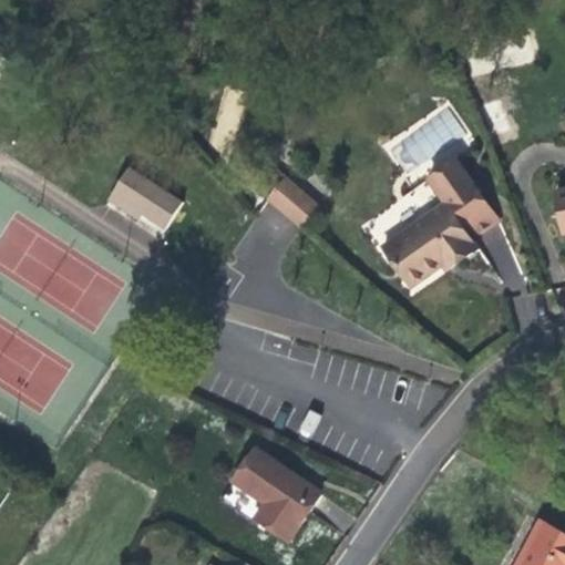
[(0,73),(9,61),(0,54),(0,73)]
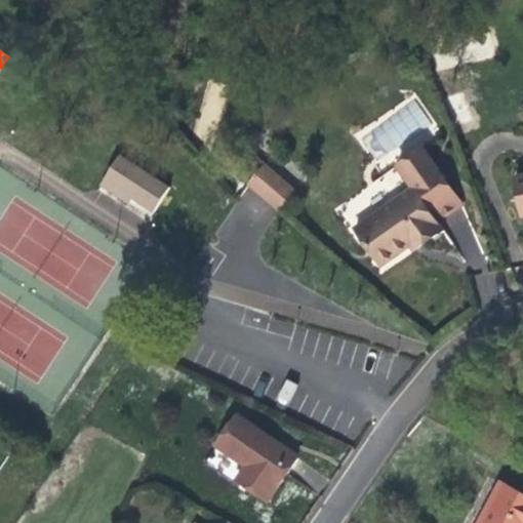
[(394,162),(410,187),(418,197),(444,178),(418,145),(394,162)]
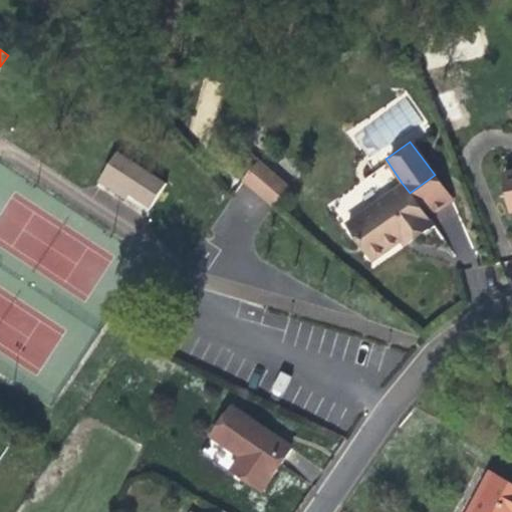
[(115,151),(100,174),(129,193),(150,206),(165,183),(115,151)]
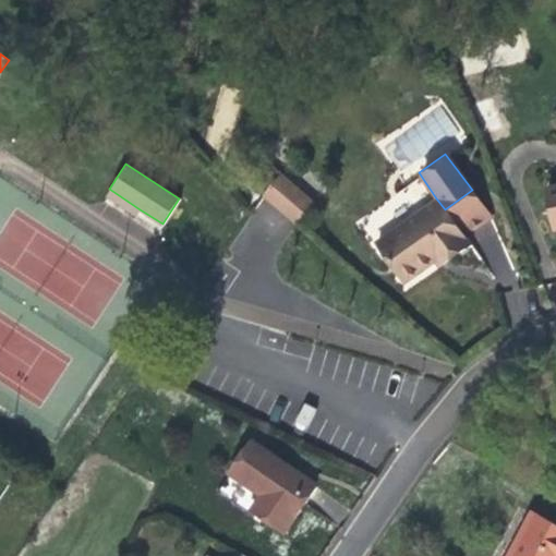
[(279,173),(270,165),(262,174),(270,183),(279,173)]
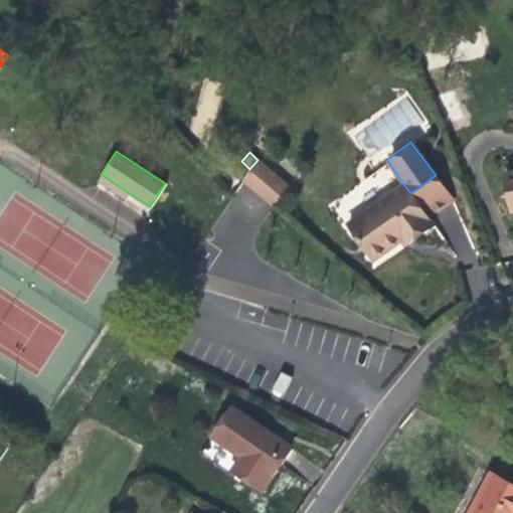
[(289,186),(258,160),(249,169),(240,180),(271,206),(289,186)]
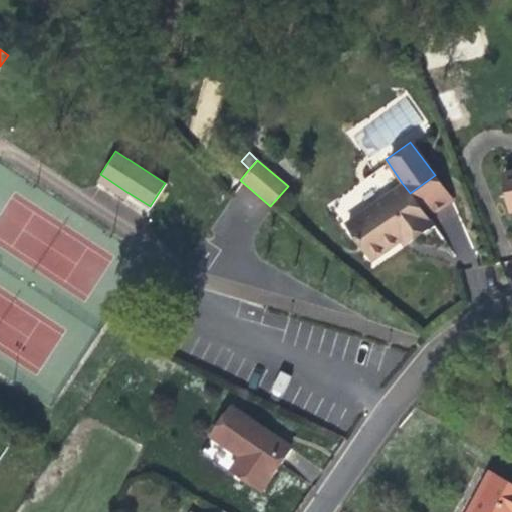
[(511,171),(503,173),(509,209),(511,208),(511,171)]
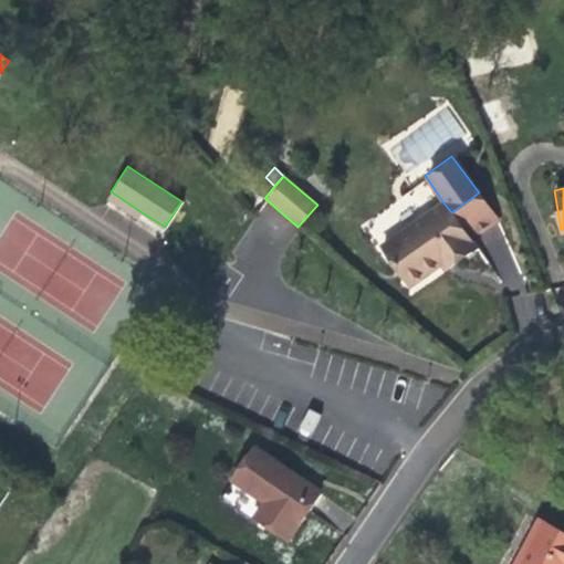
[(106,198),(137,218),(142,212),(111,191),(106,198)]
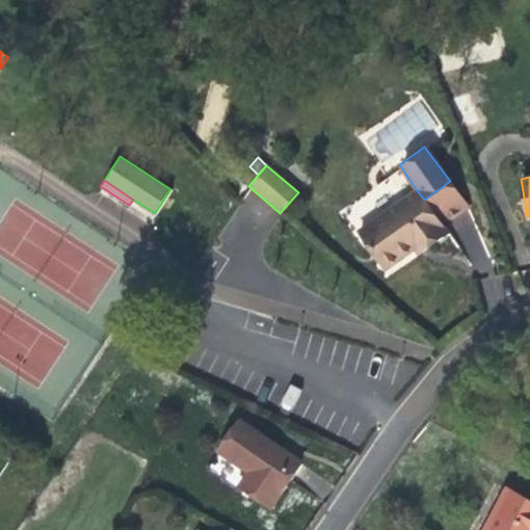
[(467,205),(450,181),(424,200),(442,223),(467,205)]
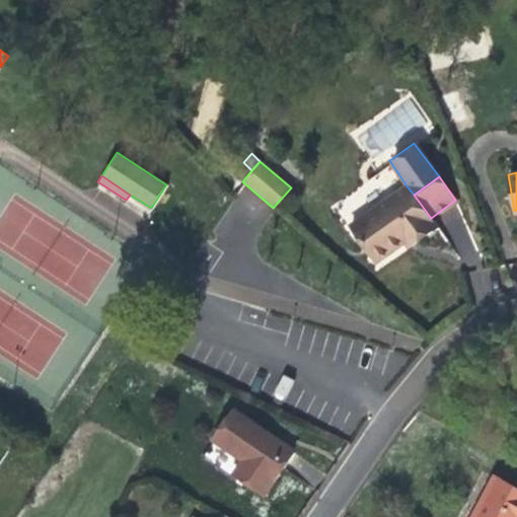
[(405,185),(350,226),(376,262),(404,241),(405,240),(402,237),(413,230),(419,238),(436,225),(431,218),(414,195),(405,185)]
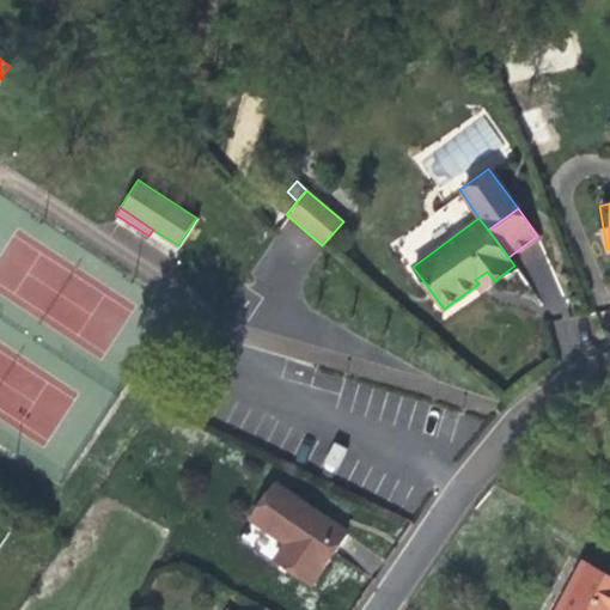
[(479,284),(477,285),(482,291),(488,286),(494,281),(487,272),(475,280),(479,284)]
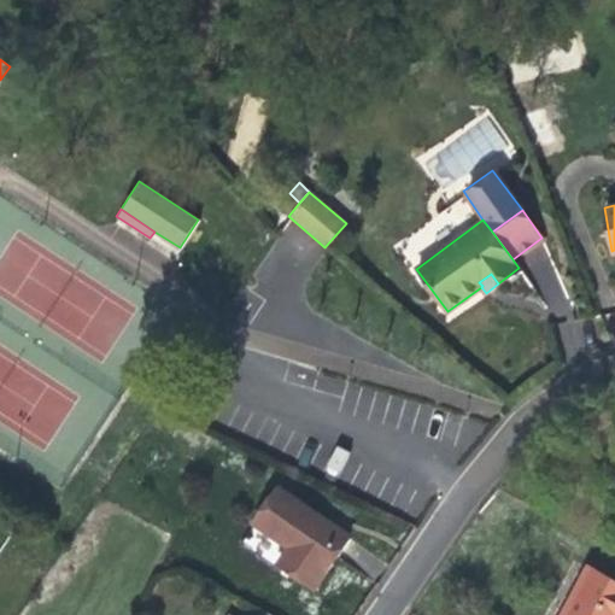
[(327,519),(277,486),(252,523),(287,546),(276,562),(314,587),(331,563),(349,537),(324,521),(327,519)]
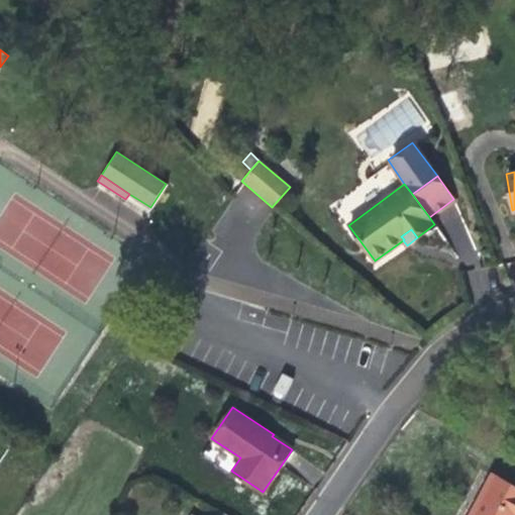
[(240,457),(211,438),(199,455),(229,475),(231,471),(240,457)]
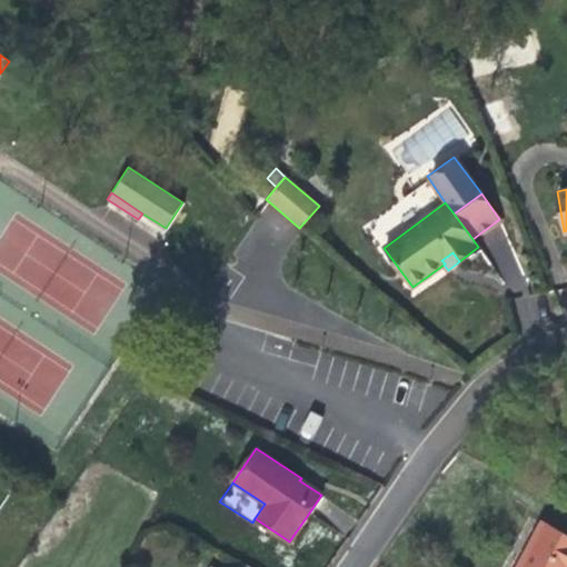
[(566,566),(566,535),(540,523),(517,566),(566,566)]
